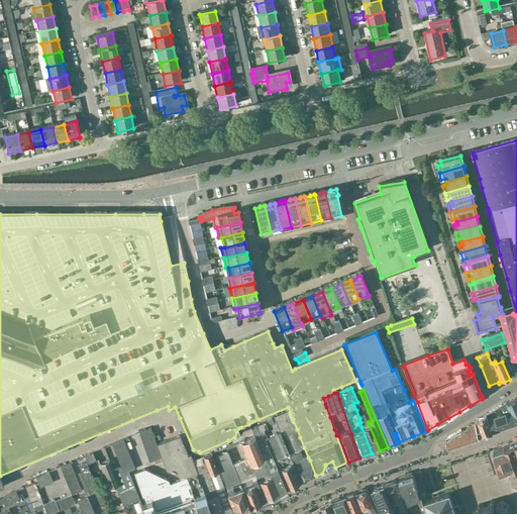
[(516,400),(504,406),(512,428),(516,426),(516,400)]
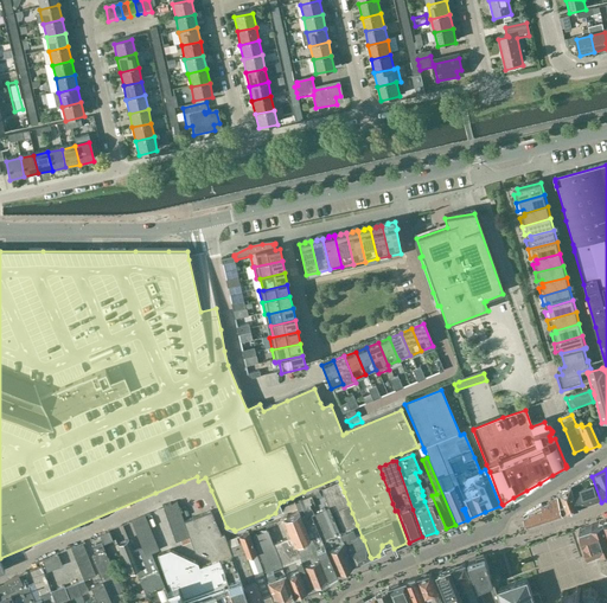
[(589,478),(576,486),(585,508),(601,502),(592,476),(589,478)]
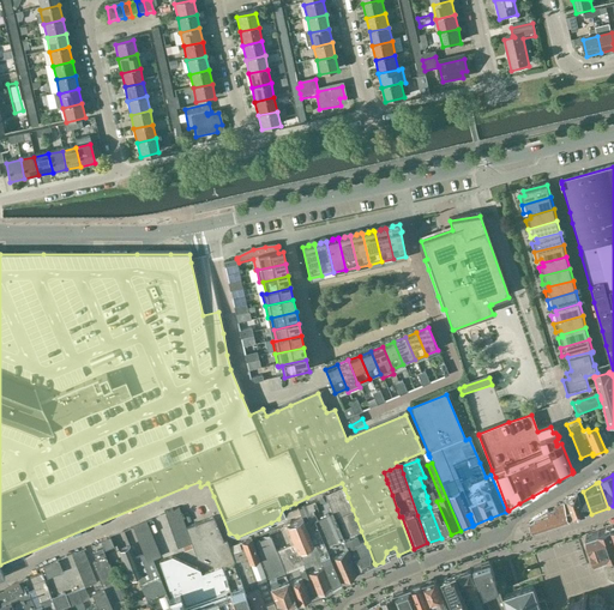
[(344,489),(325,496),(325,497),(329,507),(335,520),(337,519),(359,572),(375,565),(374,563),(368,547),(366,543),(361,531),(356,519),(353,509),(348,497),(344,489)]
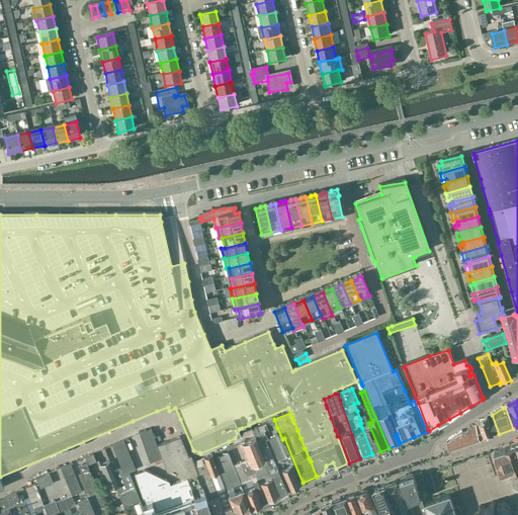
[(479,424),(485,439),(499,434),(492,415),(479,423),(479,424)]
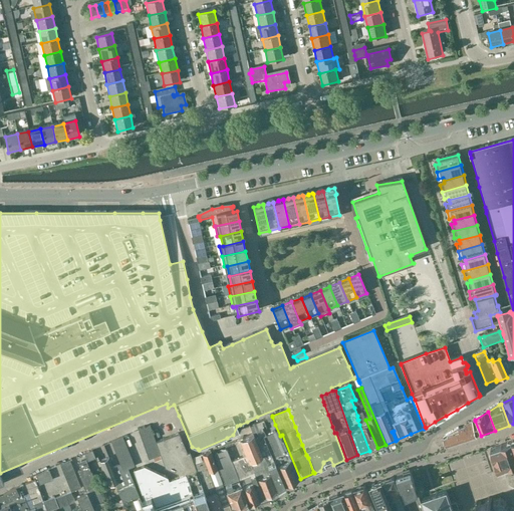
[(362,414),(357,416),(358,420),(357,420),(359,425),(369,451),(376,448),(377,448),(365,421),(364,421),(363,417),(362,414)]
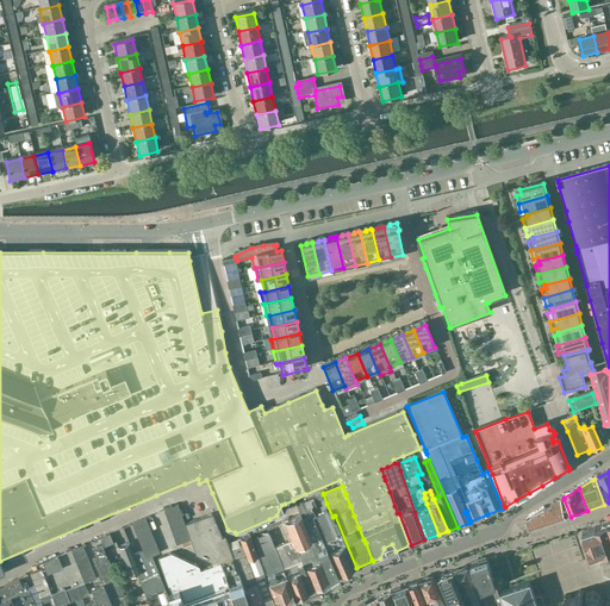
[(316,508),(312,510),(315,518),(312,519),(337,579),(354,569),(332,517),(327,504),(323,505),(319,495),(312,499),(316,508)]
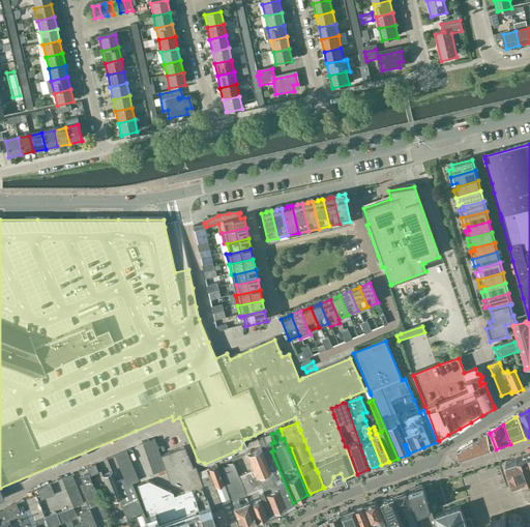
[(261,439),(257,440),(260,449),(268,466),(269,466),(287,507),(293,503),(271,451),(273,450),(271,443),(274,442),(271,434),(260,438),(261,439)]
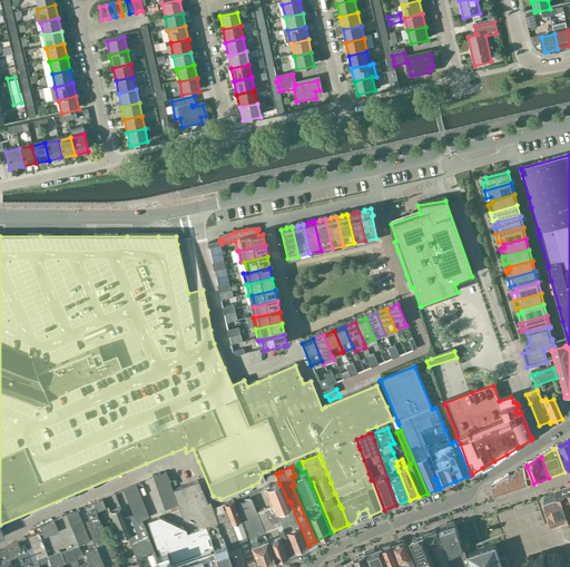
[(508,477),(507,478),(511,491),(529,485),(533,484),(527,467),(522,468),(523,471),(514,475),(516,476),(509,478),(508,477)]
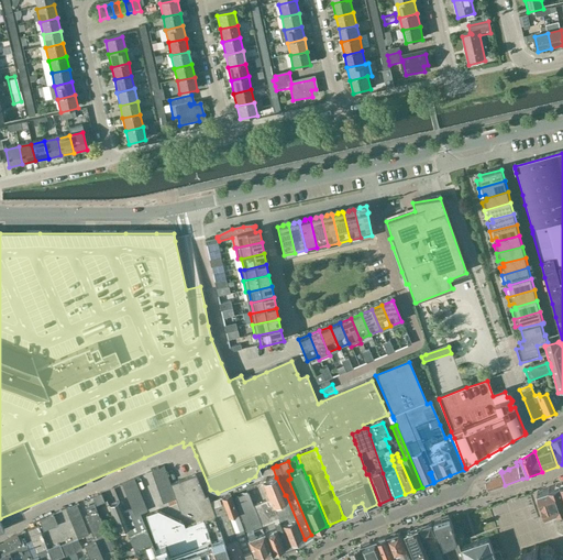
[(152,474),(153,480),(166,475),(164,469),(158,471),(158,470),(151,472),(152,474)]
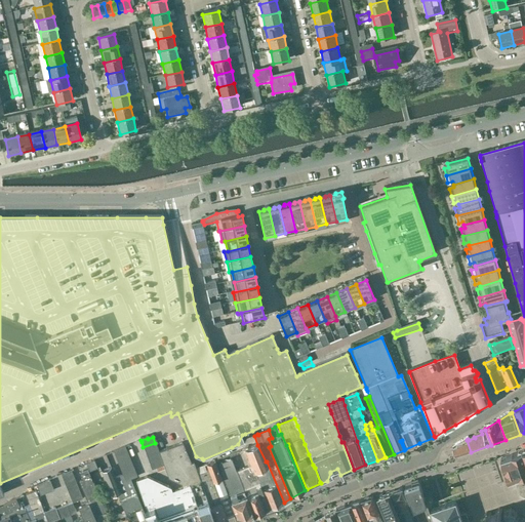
[(471,452),(467,440),(452,448),(455,457),(471,452)]
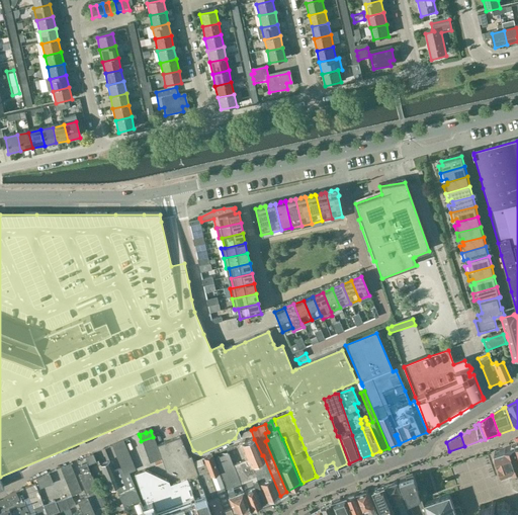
[(153,437),(141,441),(144,447),(155,443),(153,437)]
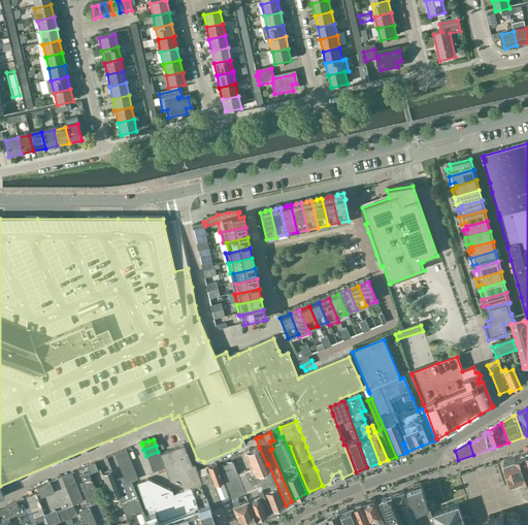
[(190,490),(202,524),(215,524),(210,513),(209,510),(207,501),(199,479),(194,467),(193,467),(192,465),(184,448),(160,456),(161,458),(162,462),(163,464),(165,470),(168,481),(169,483),(183,489),(184,493),(190,490)]
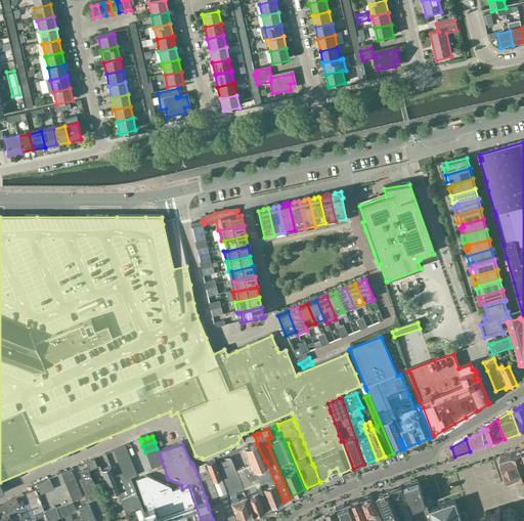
[(254,445),(245,449),(252,466),(254,473),(256,477),(269,510),(284,502),(266,461),(265,461),(257,444),(254,445)]
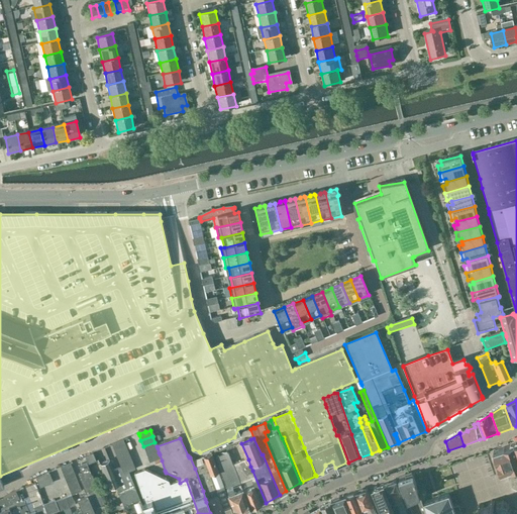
[(114,451),(125,447),(123,441),(111,446),(114,451)]
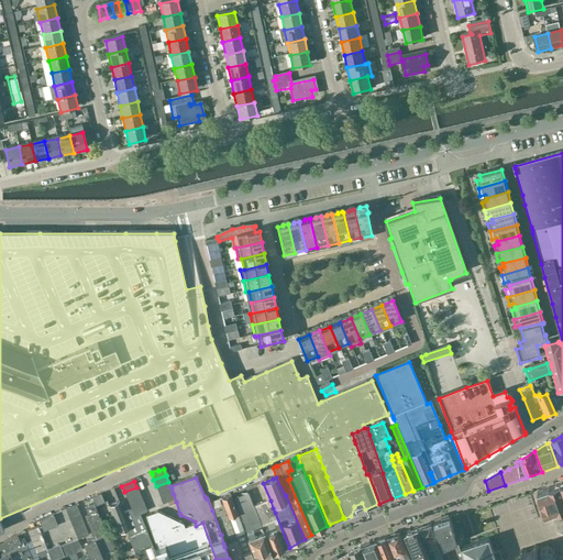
[(156,486),(158,493),(172,489),(170,486),(168,482),(156,486)]
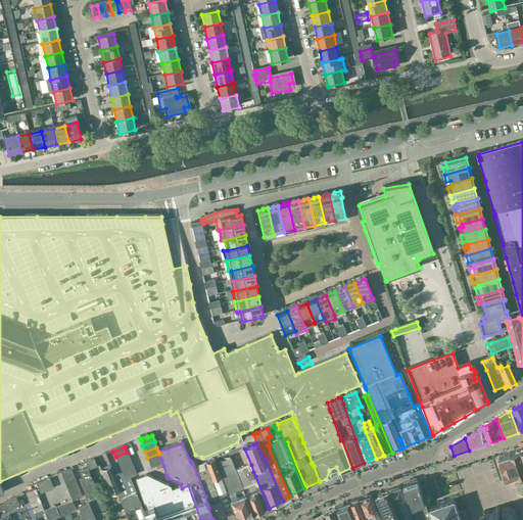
[(522,450),(521,451),(510,455),(500,458),(507,480),(518,477),(522,474),(522,450)]
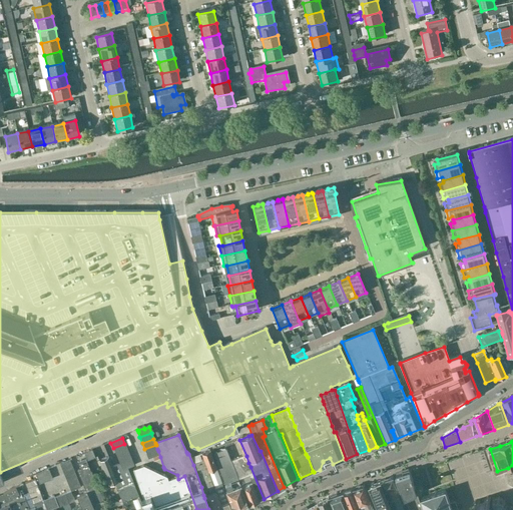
[(113,448),(115,454),(127,450),(124,444),(113,448)]
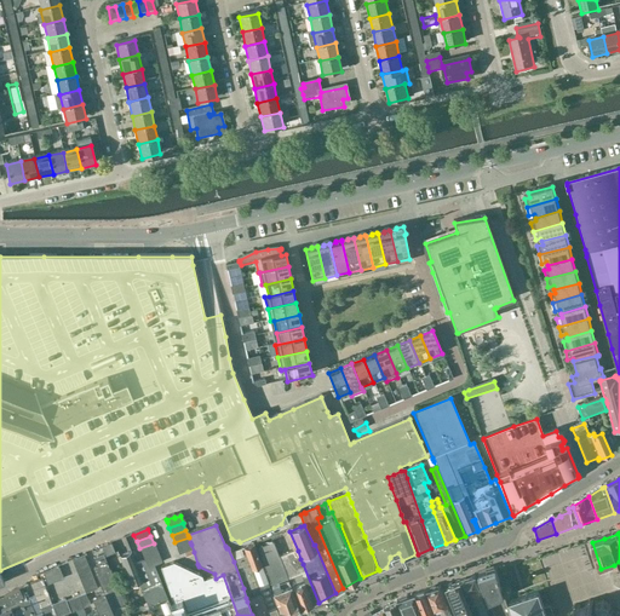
[(191,545),(190,542),(189,537),(174,542),(177,550),(191,545)]
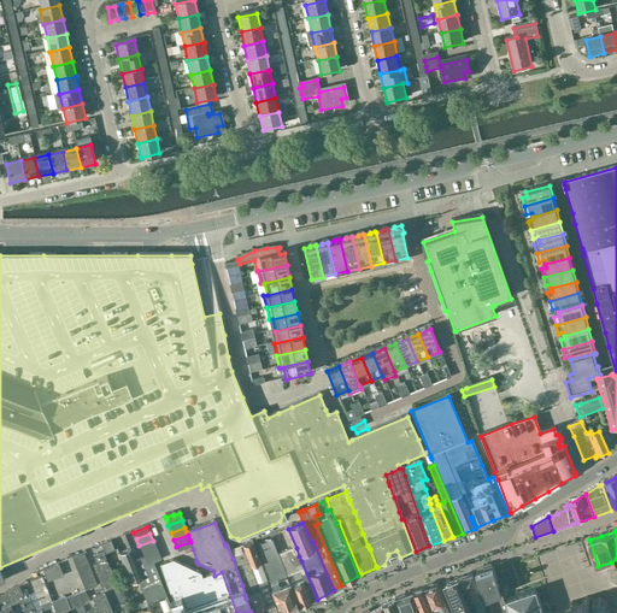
[(139,546),(141,553),(156,547),(153,541),(139,546)]
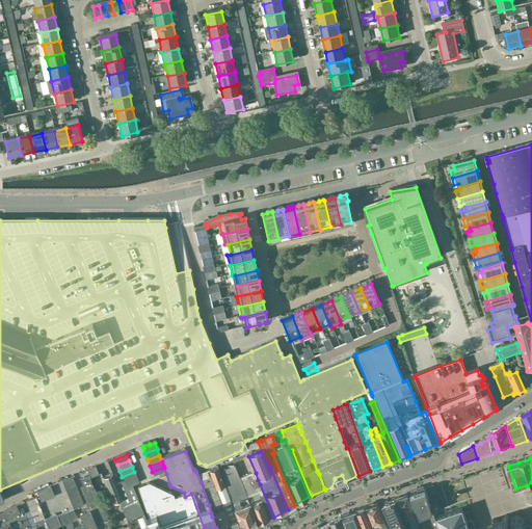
[(235,467),(222,472),(227,487),(235,509),(234,510),(241,528),(248,528),(257,524),(240,479),(235,467)]
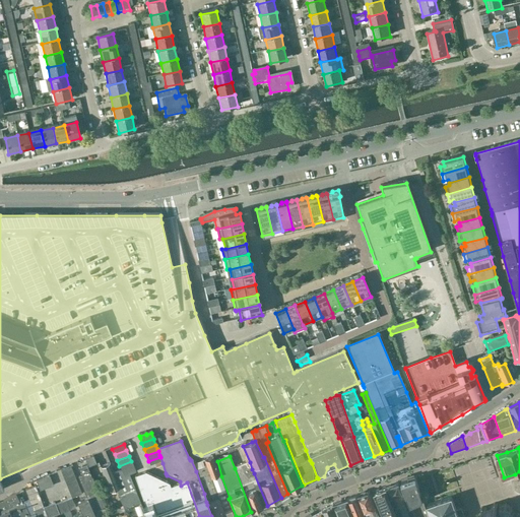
[(160,457),(148,461),(150,467),(163,463),(160,457)]
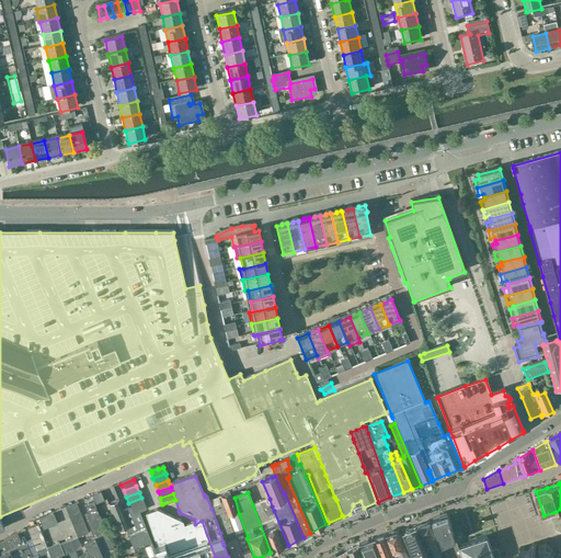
[(101,494),(92,498),(95,505),(104,502),(101,494)]
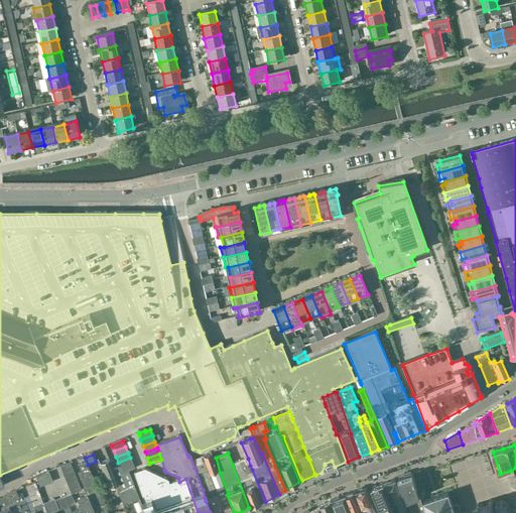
[(212,455),(203,459),(205,464),(223,512),(232,512),(217,474),(219,473),(212,455)]
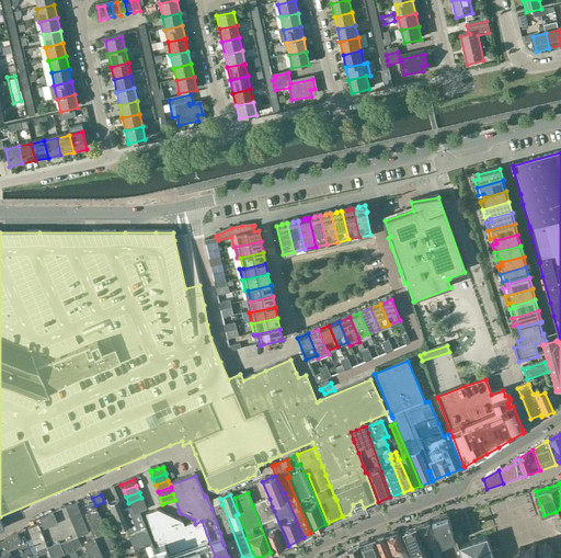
[(130,509),(132,510),(144,504),(141,498),(128,503),(130,509)]
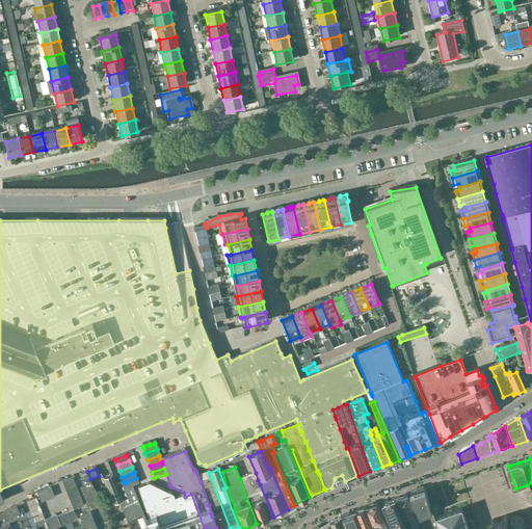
[(204,474),(198,476),(209,505),(211,513),(212,517),(216,528),(230,528),(211,478),(209,479),(207,474),(207,473),(204,474)]
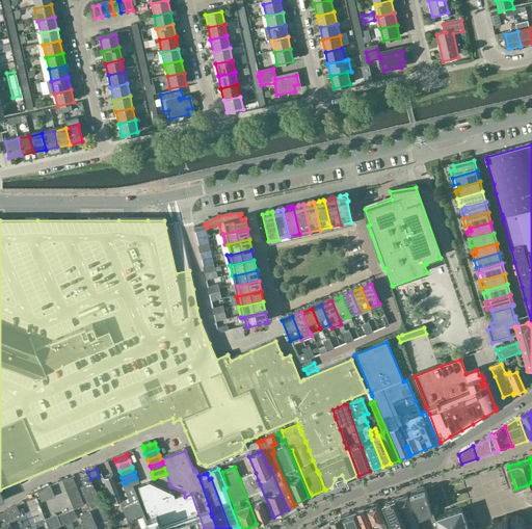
[(256,473),(240,479),(257,524),(273,518),(260,484),(258,480),(256,473)]
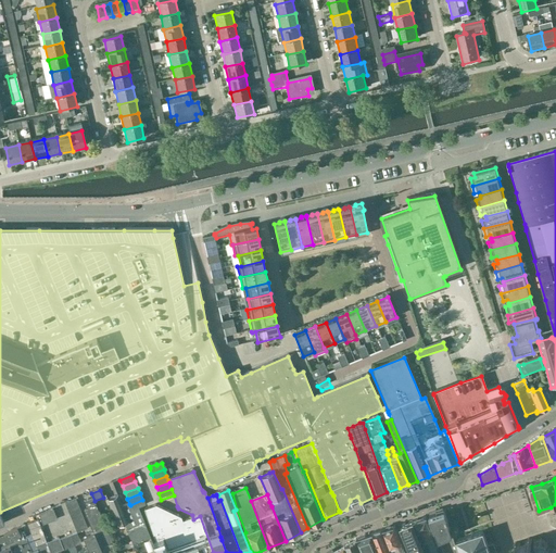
[(122,507),(117,497),(108,501),(118,527),(124,525),(128,523),(122,507)]
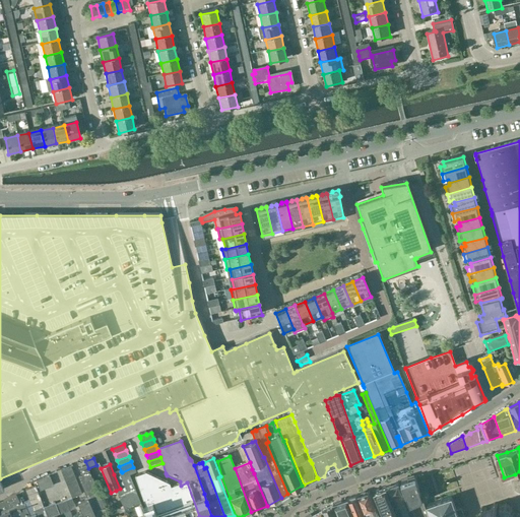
[(327,468),(324,476),(332,472),(337,470),(334,464),(327,467),(327,468)]
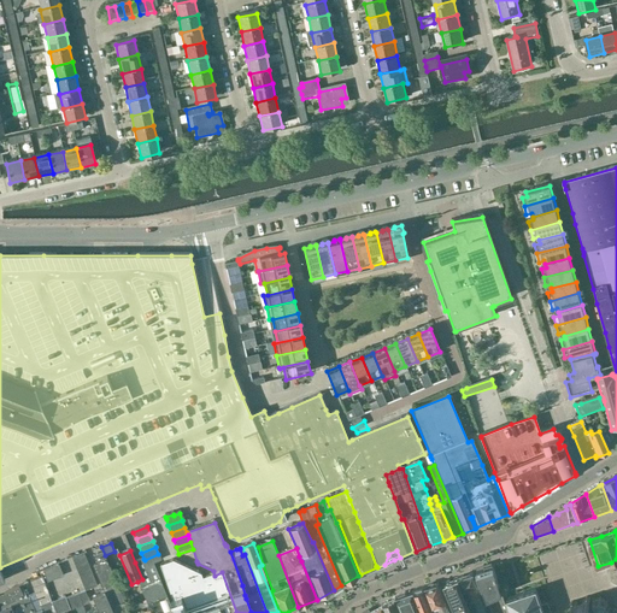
[(94,558),(98,566),(94,567),(95,573),(104,593),(111,612),(128,612),(110,569),(109,569),(103,554),(94,558)]
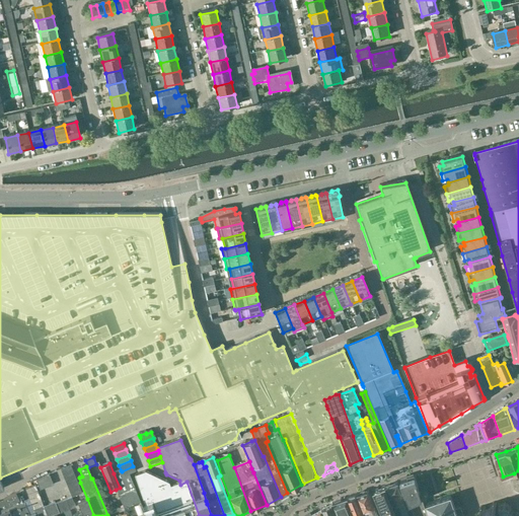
[(133,466),(122,471),(124,477),(129,475),(136,472),(133,466)]
